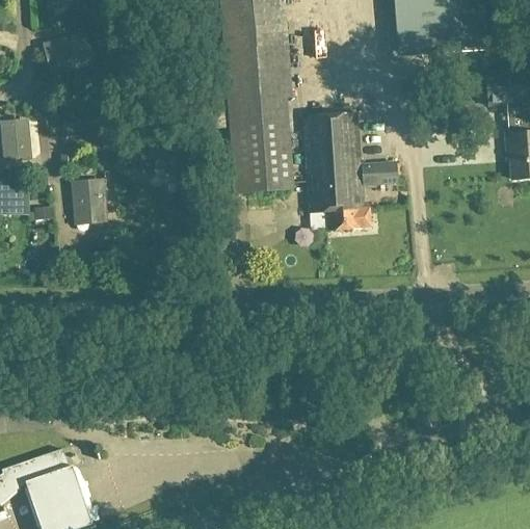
[(289,70),(288,46),(284,0),(221,0),(236,191),(292,187),(284,70),(289,70)]
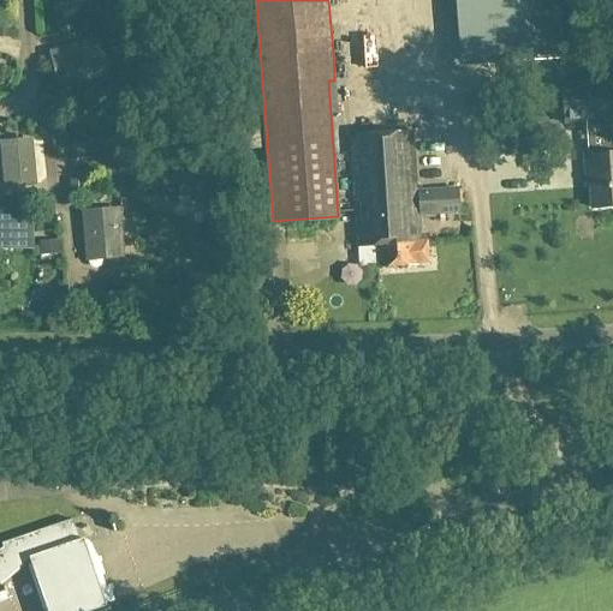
[(466,0),(472,65),(566,58),(560,0),(466,0)]
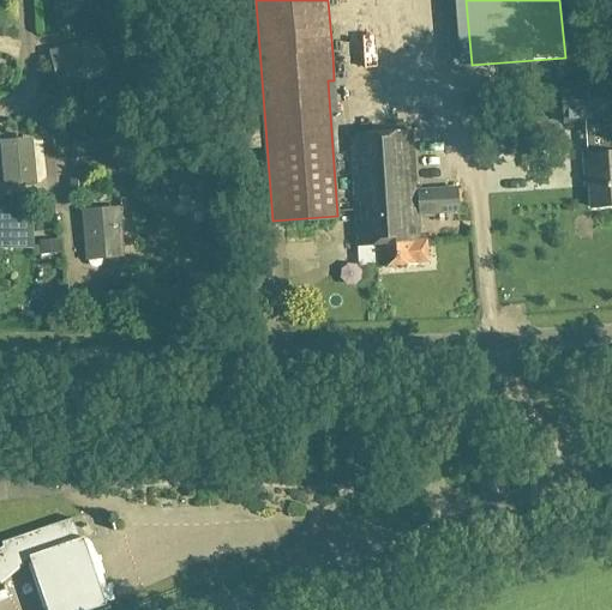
[(343,24),(349,59),(363,56),(357,22),(343,24)]
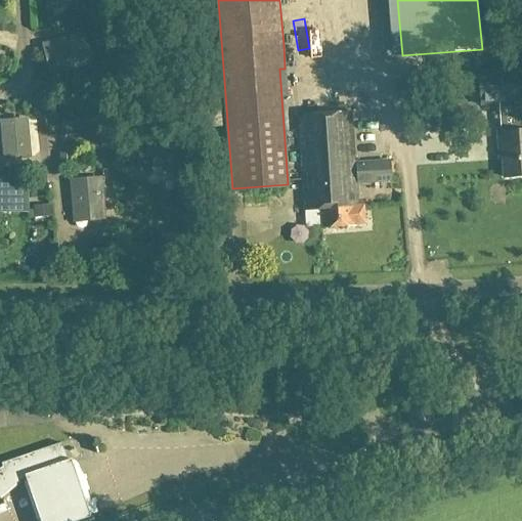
[(91,61),(84,33),(53,41),(61,70),(91,61)]
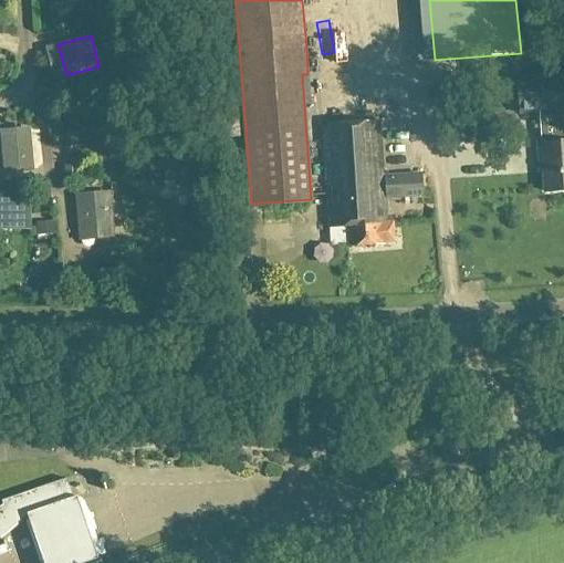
[(563,72),(519,75),(521,111),(542,110),(563,107),(563,72)]
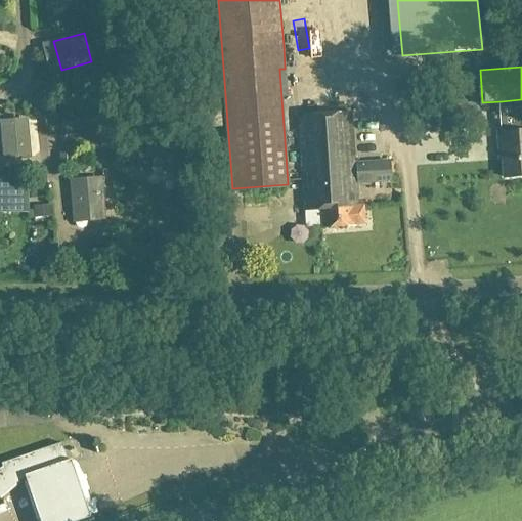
[(322,208),(324,226),(356,224),(356,223),(366,223),(365,204),(358,204),(352,111),(301,114),(307,209),(322,208)]
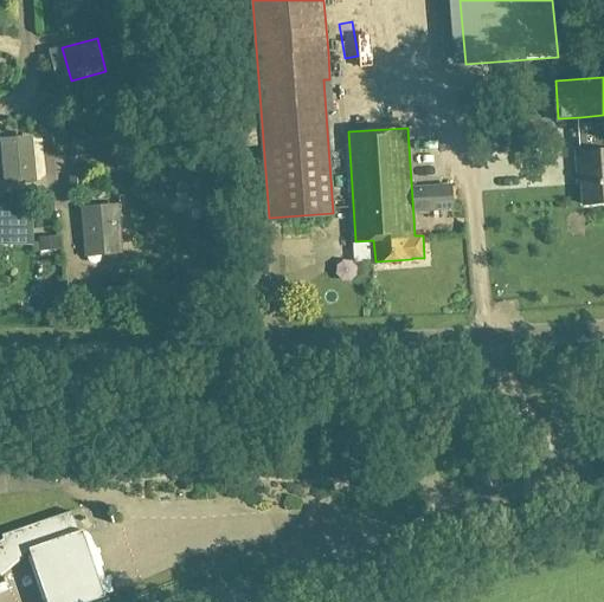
[(7,182),(37,180),(33,138),(6,141),(7,156),(5,157),(7,182)]
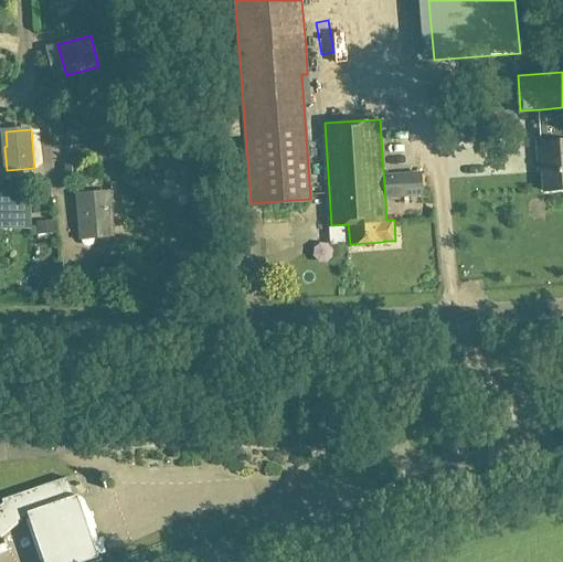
[(562,139),(540,141),(541,161),(544,161),(546,190),(562,188),(562,139)]
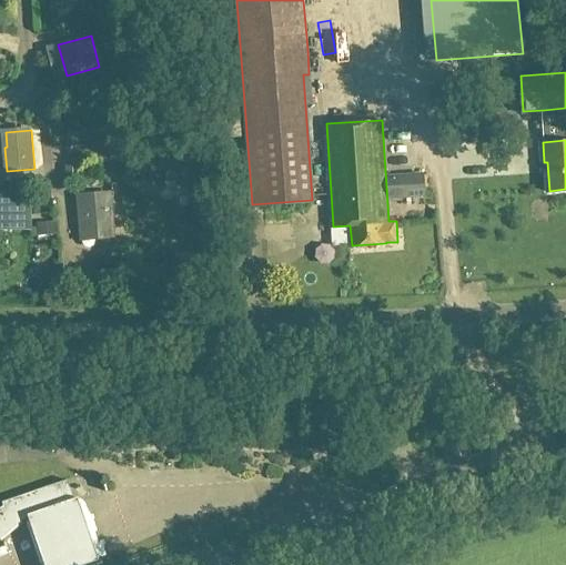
[(111,193),(79,195),(82,230),(114,228),(111,193)]
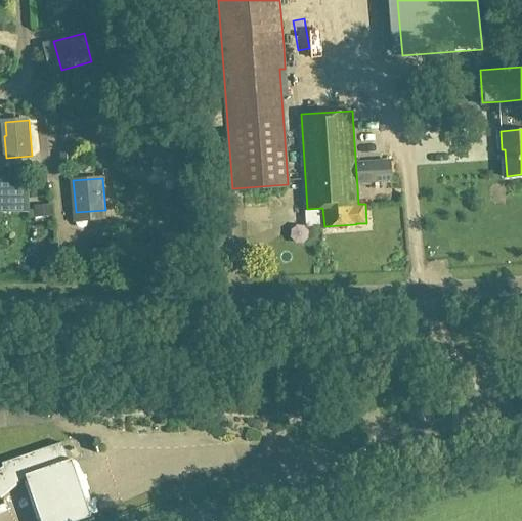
[(0,179),(0,209),(15,209),(15,197),(29,197),(29,180),(0,179)]
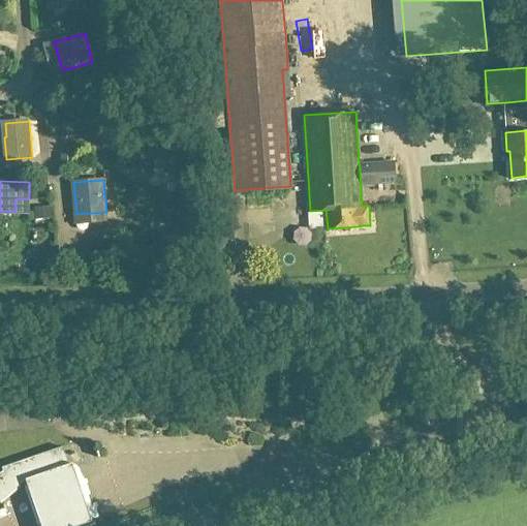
[(0,473),(0,502),(23,483),(71,466),(64,445),(3,466),(4,470),(0,473)]
